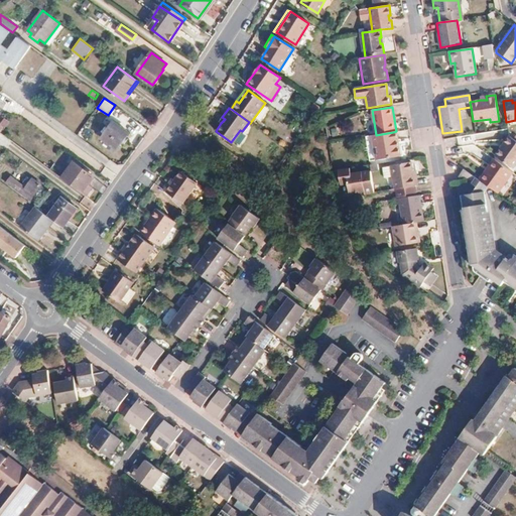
[(10,122),(5,118),(0,125),(0,132),(0,133),(4,127),(5,128),(10,122)]
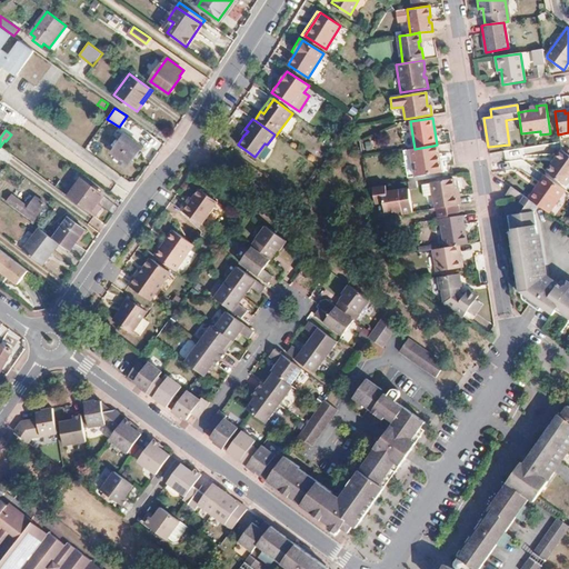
[(142,147),(126,135),(112,152),(130,165),(142,147)]
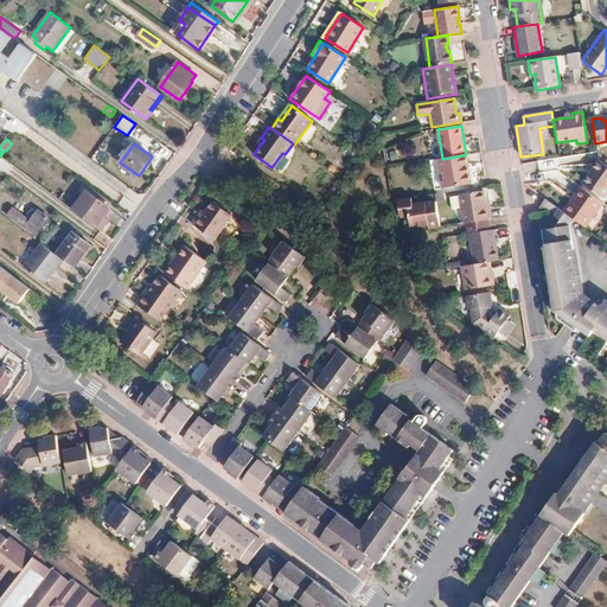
[(442,159),(438,159),(442,189),(470,184),(468,172),(465,172),(462,155),(442,159)]
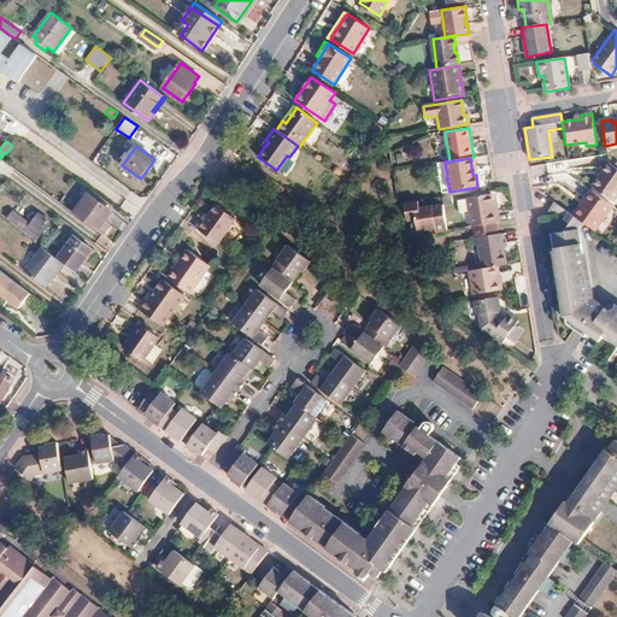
[(616,169),(609,163),(601,172),(604,174),(593,188),(611,201),(616,193),(616,169)]
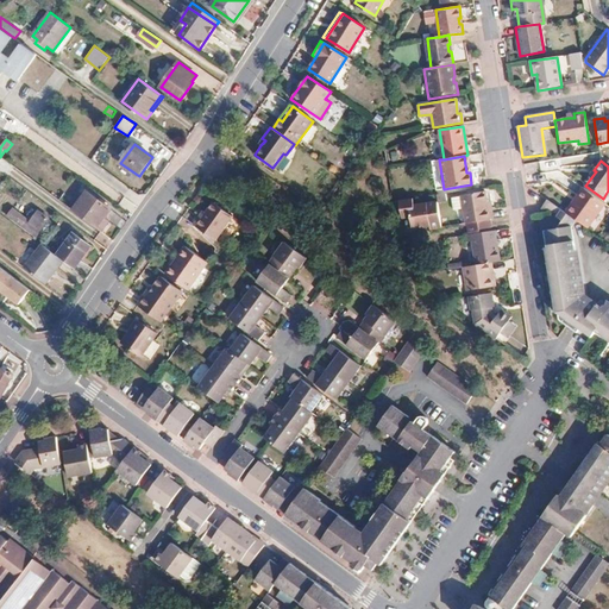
[(596,171),(594,170),(584,184),(585,186),(596,171)]
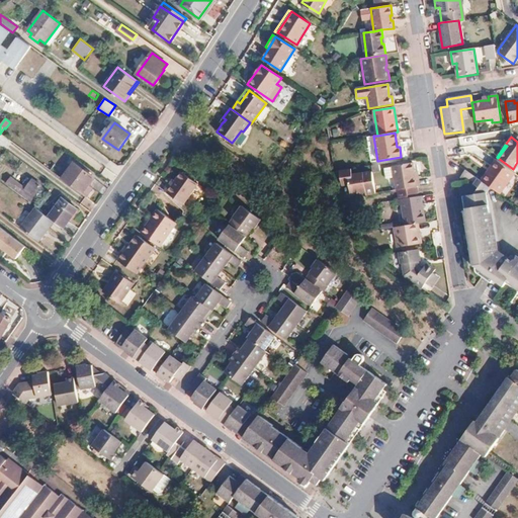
[(498,194),(513,173),(495,160),(489,168),(491,170),(482,182),(489,187),(498,194)]
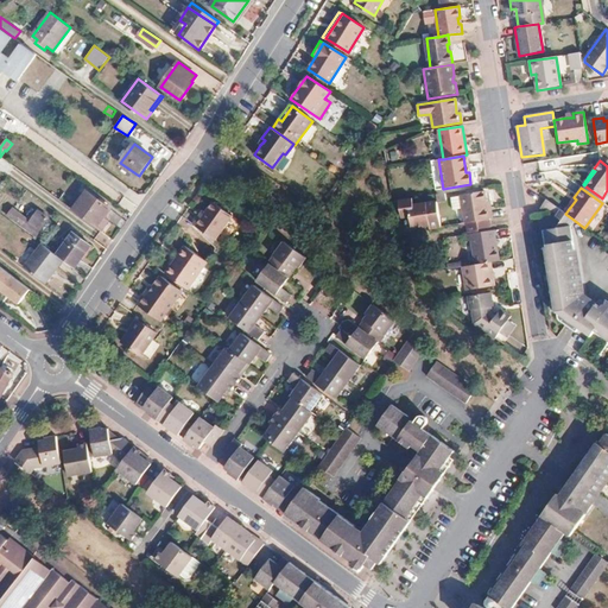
[(87,191),(73,210),(102,232),(109,221),(105,219),(112,209),(87,191)]
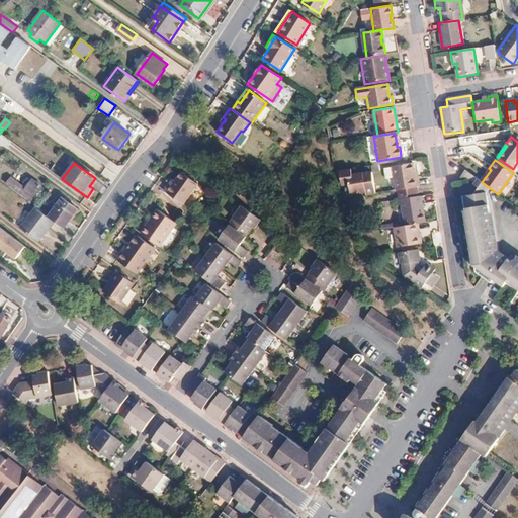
[(414,177),(413,171),(412,163),(393,166),(397,189),(413,187),(417,186),(418,186),(417,177),(414,177)]
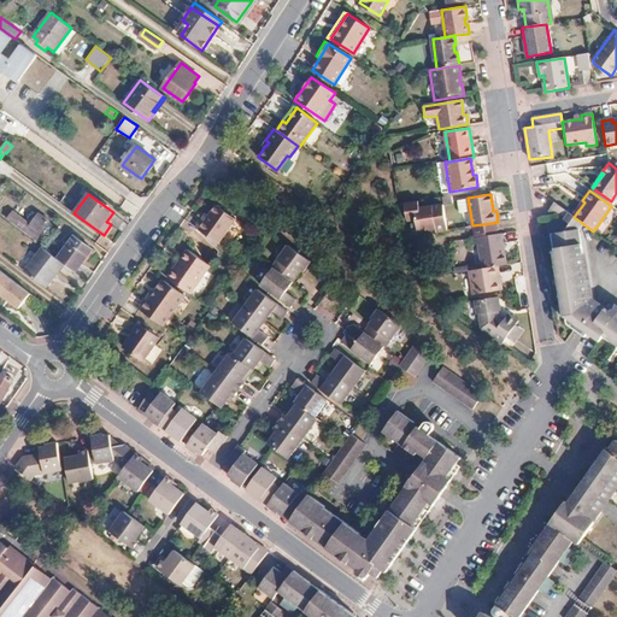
[(585,203),(582,200),(571,216),(574,217),(585,203)]
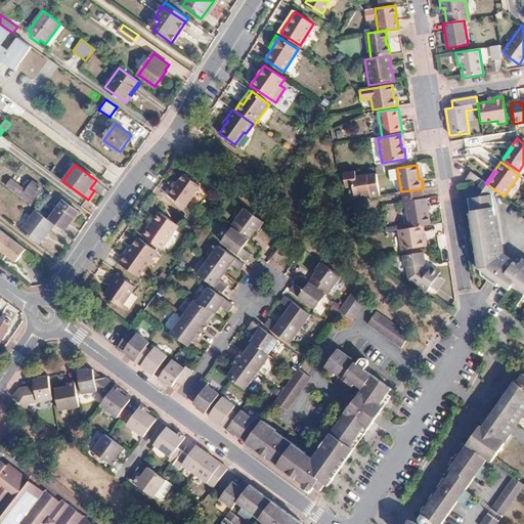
[(356,176),(355,171),(343,173),(345,187),(353,186),(354,197),(369,194),(369,197),(380,195),(376,174),(356,176)]
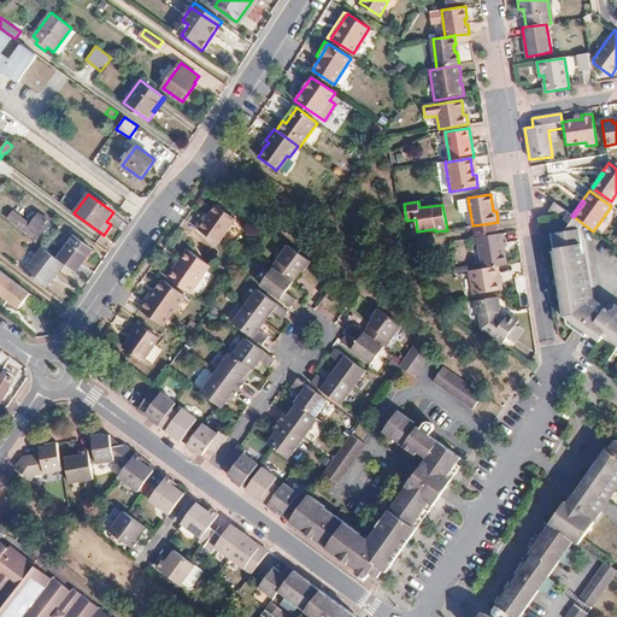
[(554,217),(557,215),(560,209),(552,203),(546,212),(554,217)]
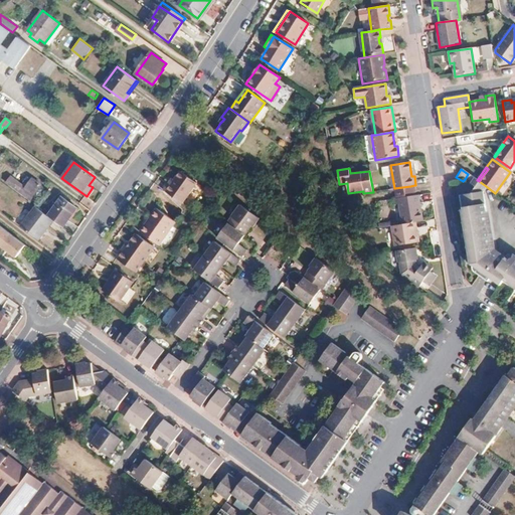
[(181,170),(174,179),(170,184),(168,183),(163,190),(181,203),(196,182),(181,170)]
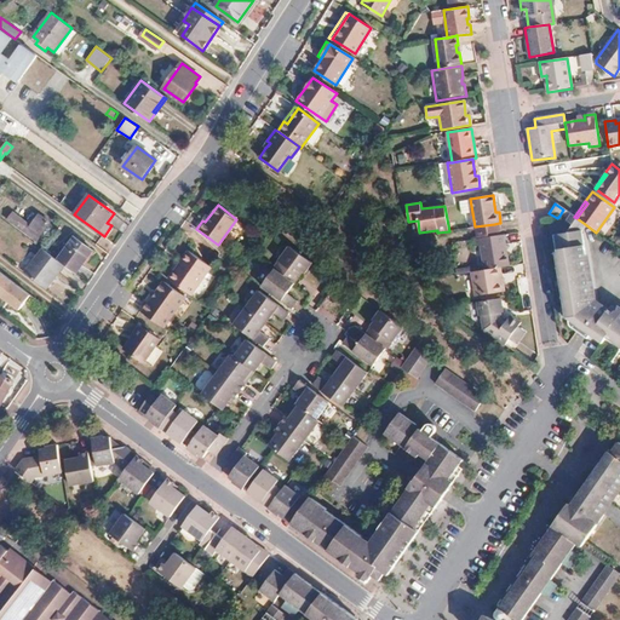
[(560,216),(566,220),(570,214),(563,210),(560,216)]
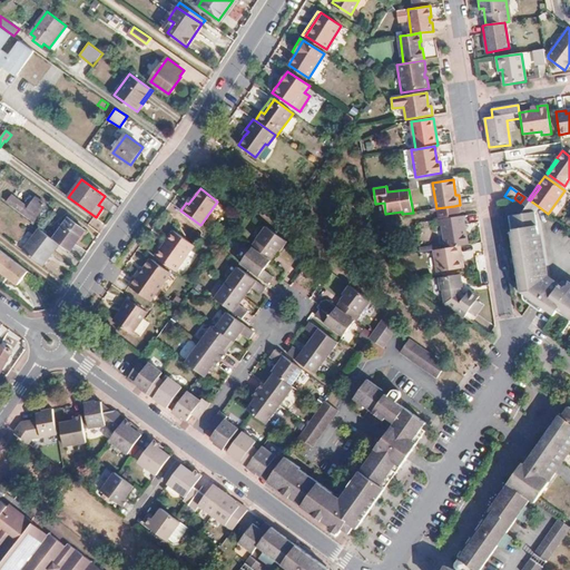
[(28,207),(12,195),(8,202),(35,220),(47,204),(37,197),(28,207)]
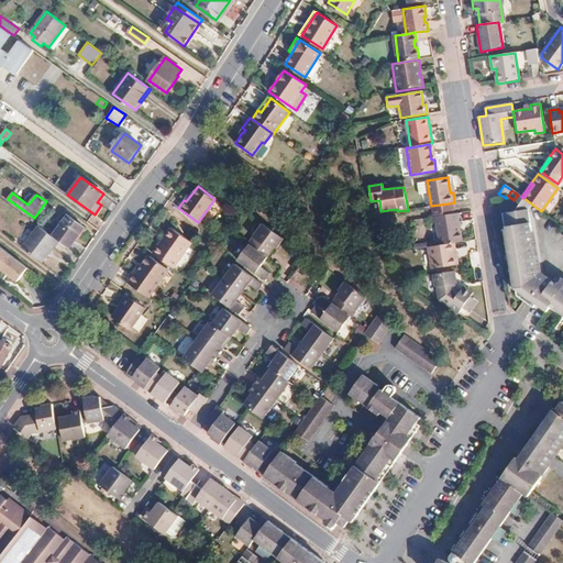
[(504,213),(515,285),(515,289),(517,295),(518,298),(522,300),(538,278),(540,276),(537,274),(532,245),(527,209),(531,203),(523,198),(521,197),(518,195),(514,200),(512,203),(516,206),(511,212),(504,213)]
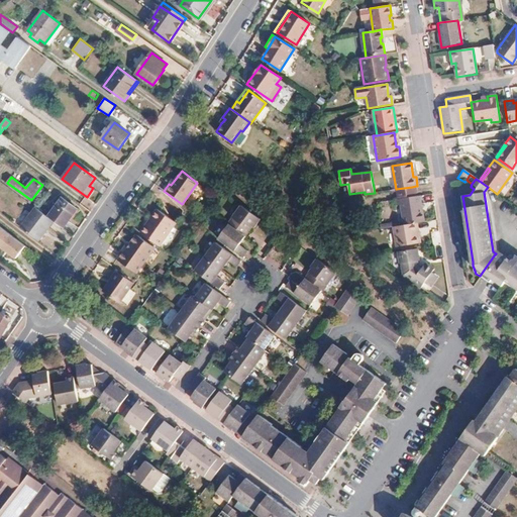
[(412,187),(396,189),(398,199),(400,199),(413,197),(412,187)]
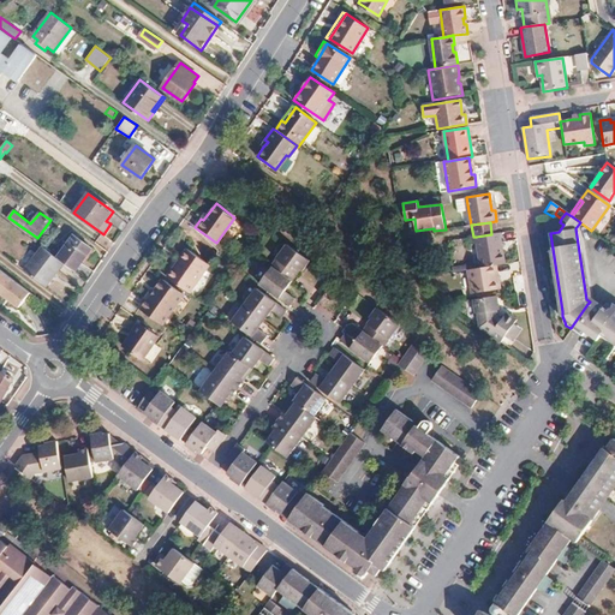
[(505,264),(499,233),(496,233),(491,234),(476,237),(481,268),(496,266),(505,264)]
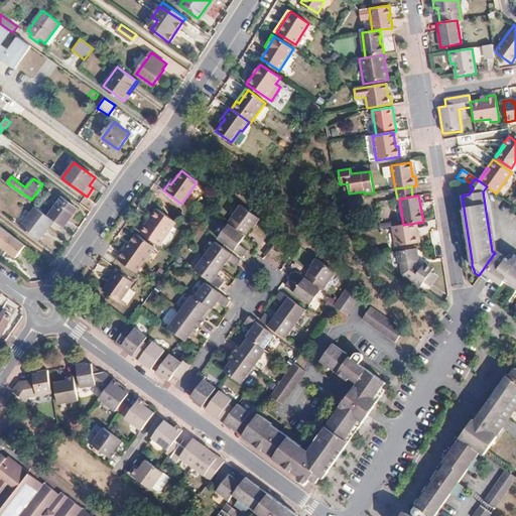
[(472,261),(462,196),(459,196),(469,261),(472,261)]
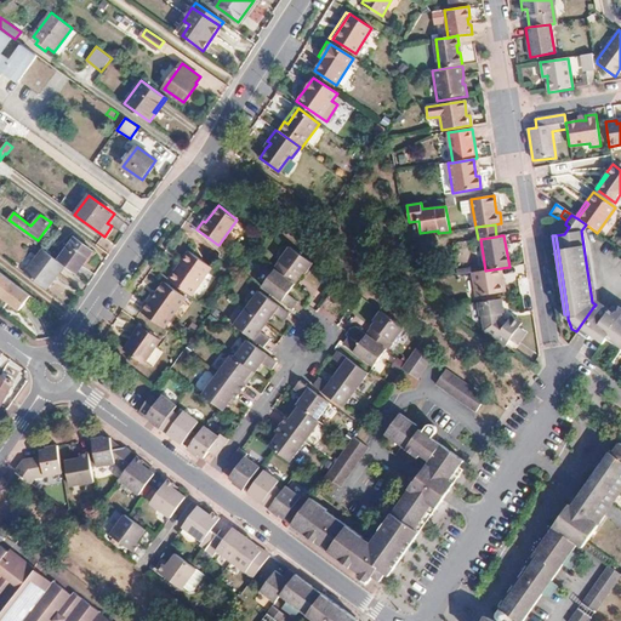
[(75,238),(58,261),(64,265),(75,274),(93,250),(75,238)]
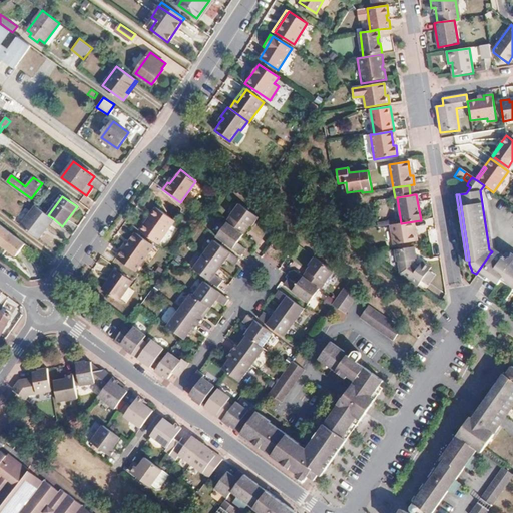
[(239,204),(226,222),(227,223),(243,235),(250,226),(251,226),(259,217),(239,204)]
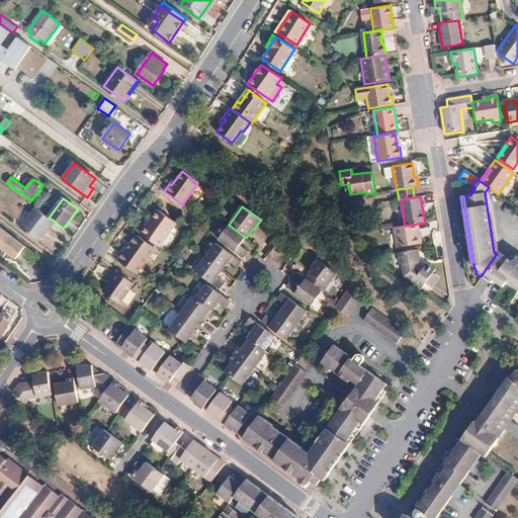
[(38,241),(54,221),(49,218),(35,207),(21,228),(38,241)]
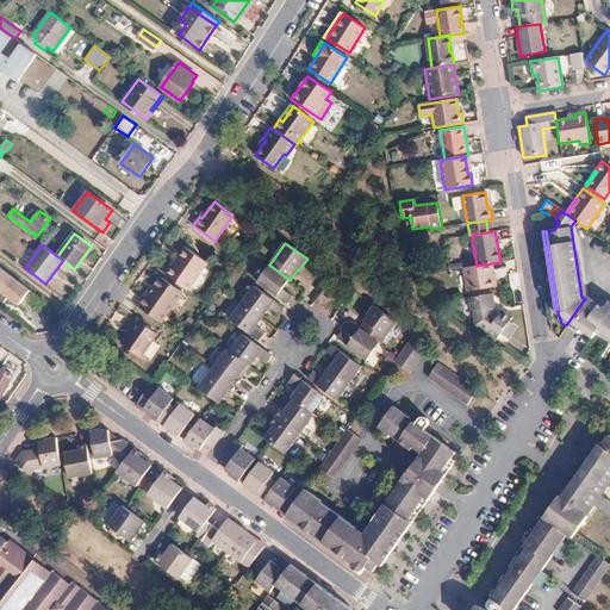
[(173,265),(165,274),(188,291),(209,263),(186,247),(178,256),(181,260),(175,267),(173,265)]
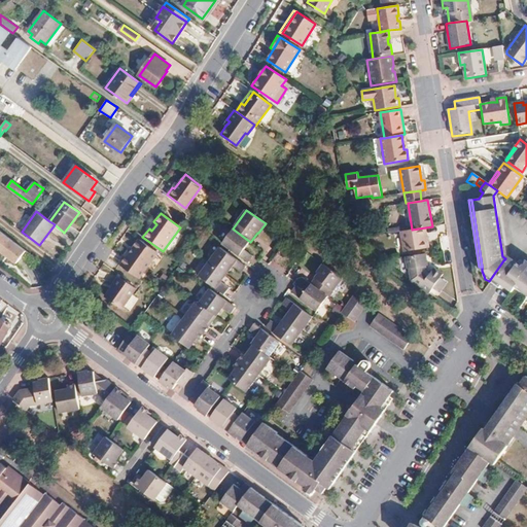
[(428,248),(425,227),(412,230),(402,231),(406,251),(428,248)]
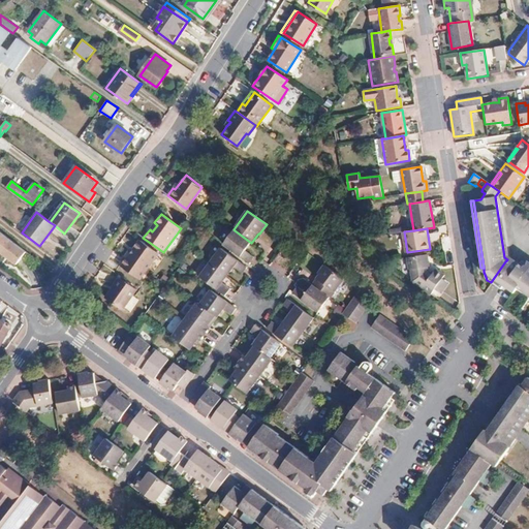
[(223,245),(230,250),(248,263),(253,257),(245,252),(251,243),(235,230),(223,245)]
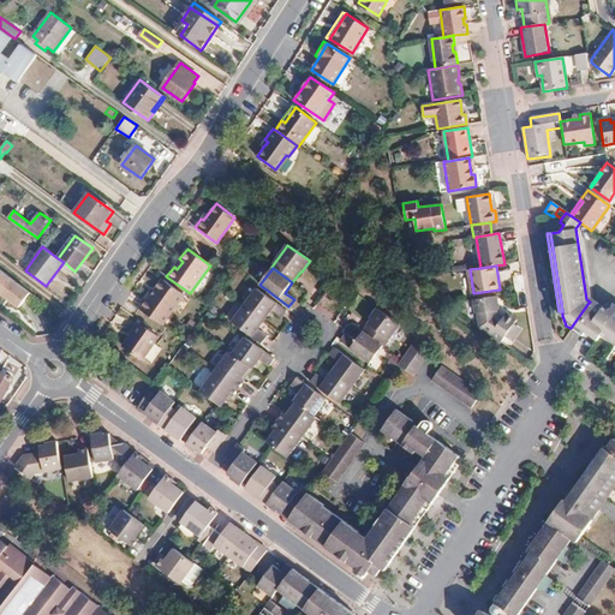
[(31,294),(0,269),(0,292),(21,308),(31,294)]
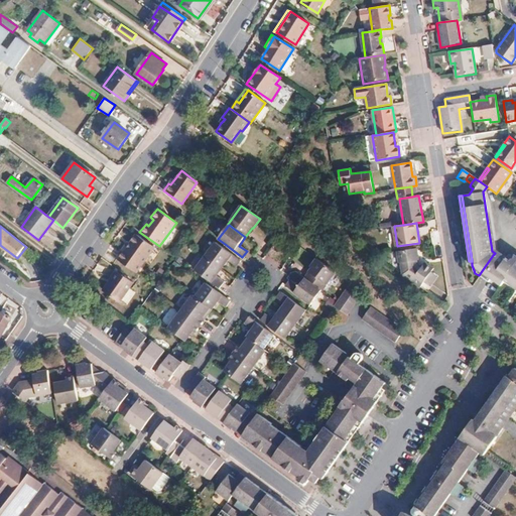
[(138,235),(131,243),(128,248),(126,246),(116,259),(137,273),(155,248),(138,235)]
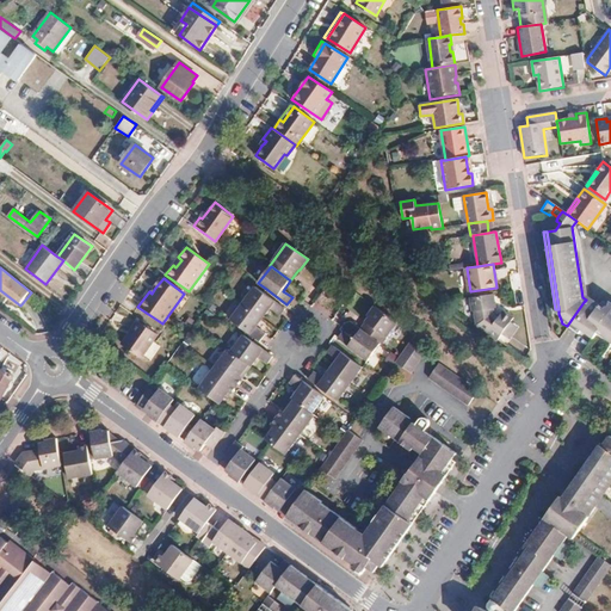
[(254,287),(242,303),(264,319),(270,310),(278,316),(284,308),(254,287)]
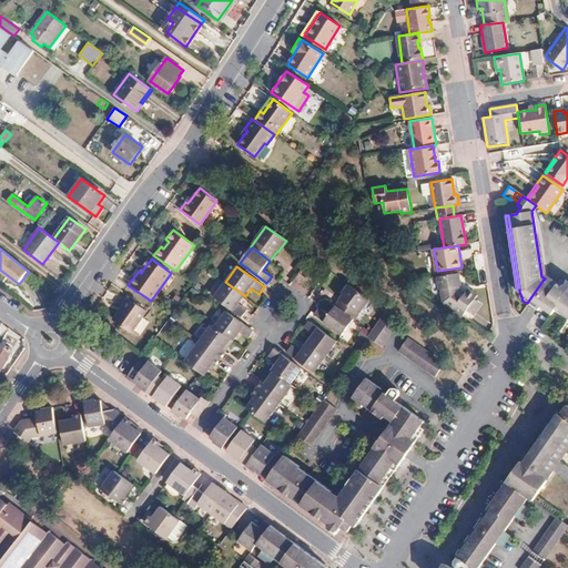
[(458,273),(437,276),(438,288),(440,288),(443,303),(462,316),(467,310),(475,300),(478,295),(468,288),(464,295),(459,292),(458,286),(459,286),(458,273)]
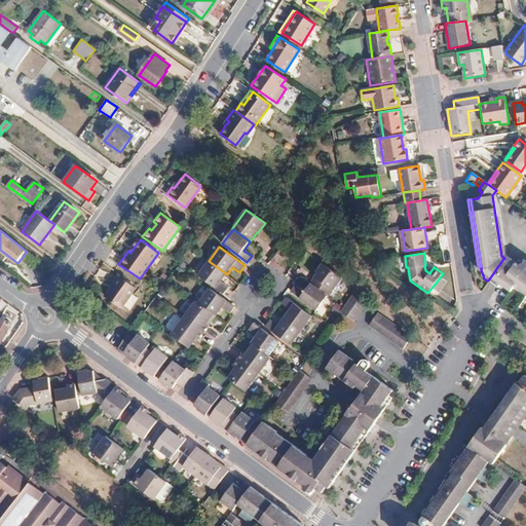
[(497,288),(499,285),(513,267),(502,260),(488,280),(497,288)]
